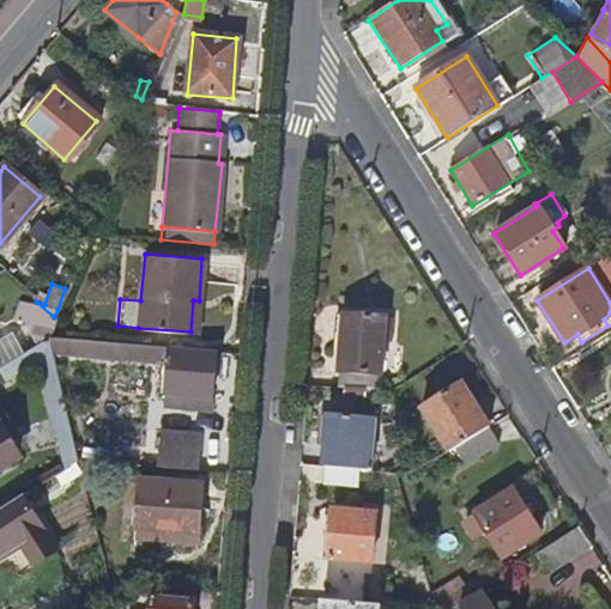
[(54,317),(36,302),(20,296),(13,312),(32,320),(50,327),(54,317)]
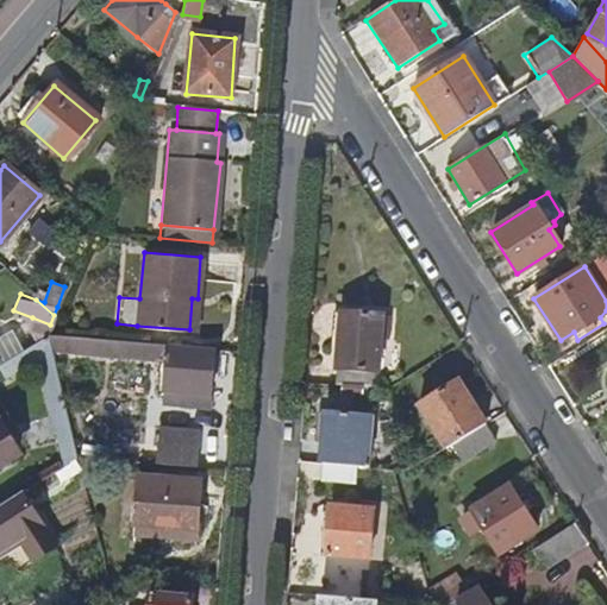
[(332,384),(375,388),(376,358),(385,357),(388,317),(379,317),(337,314),(332,384)]
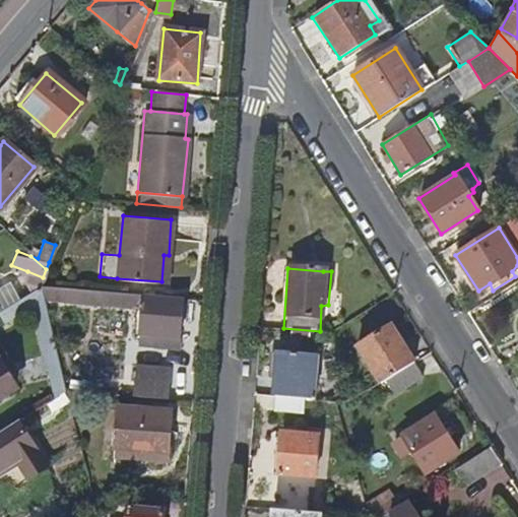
[(43,277),(27,271),(23,285),(28,293),(41,285),(40,283),(43,277)]
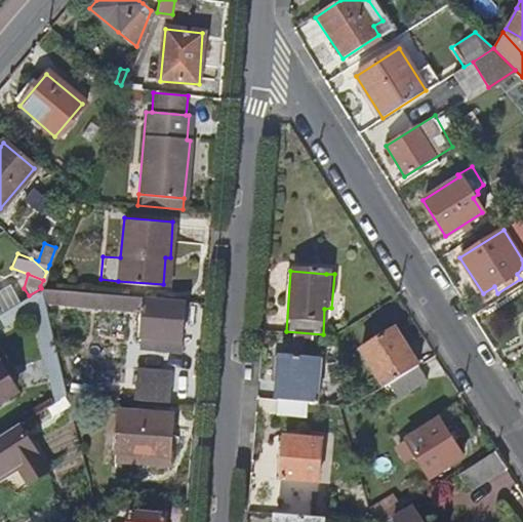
[(0,313),(18,302),(9,285),(0,290),(0,313)]
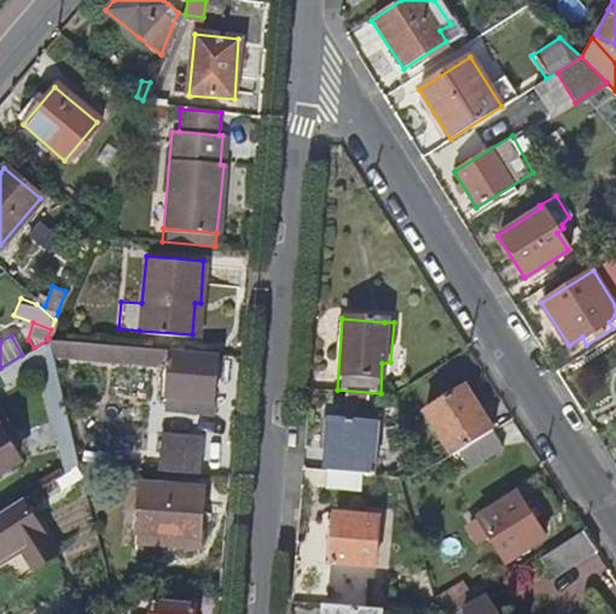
[(67,471),(79,463),(52,355),(48,339),(34,348),(22,355),(0,368),(0,378),(5,386),(39,363),(67,471)]
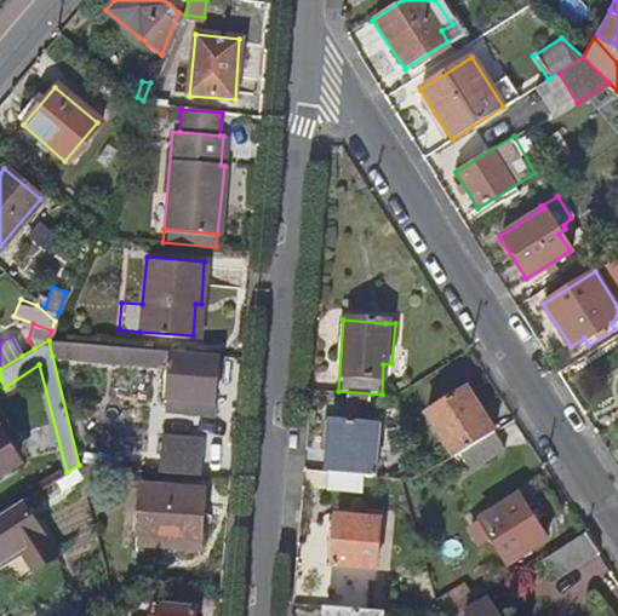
[(210,413),(215,355),(49,340),(52,356),(156,364),(155,373),(166,374),(165,398),(181,399),(181,410),(210,413)]
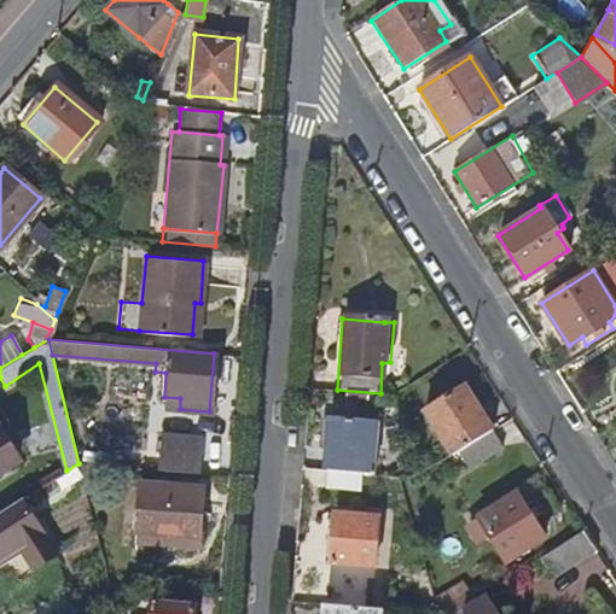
[(425,413),(453,455),(457,452),(489,431),(463,387),(425,413)]
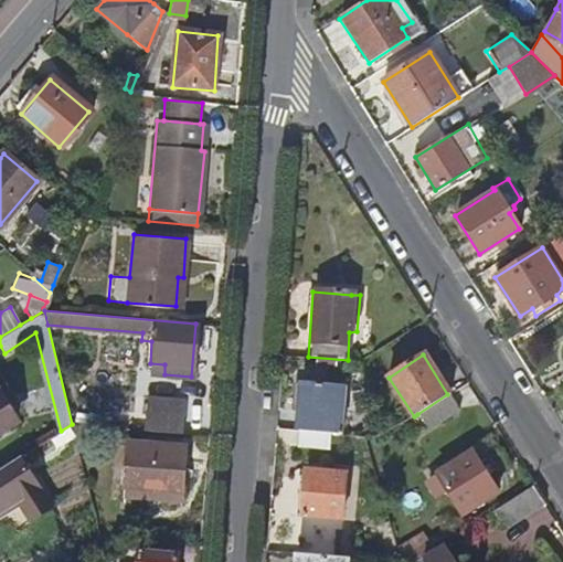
[(300,384),(298,432),(340,435),(342,388),(300,384)]
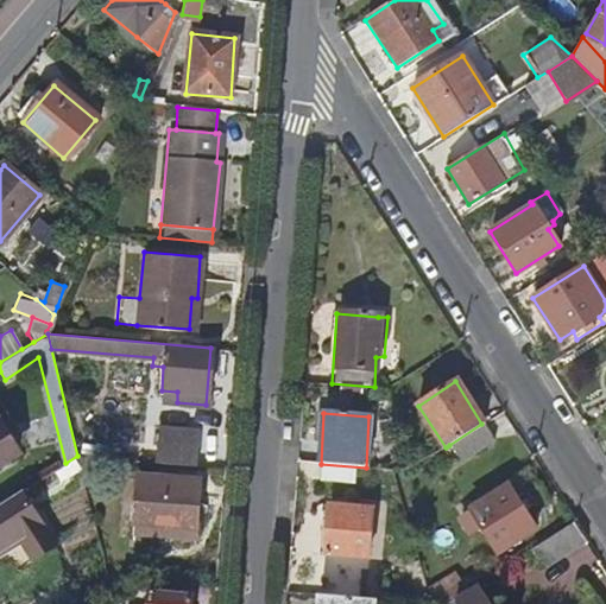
[(0,461),(18,450),(0,421),(0,461)]
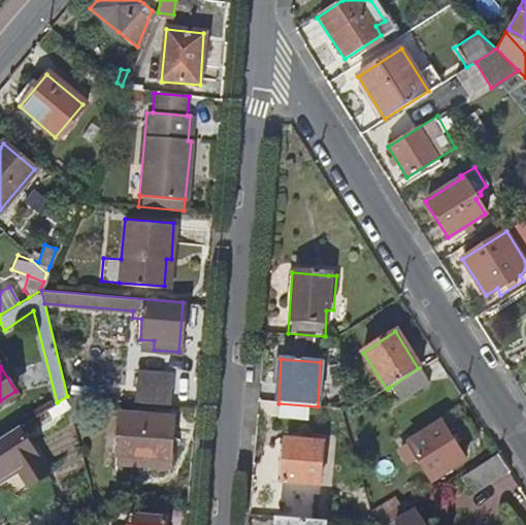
[(140,387),(170,389),(171,371),(141,368),(140,387)]
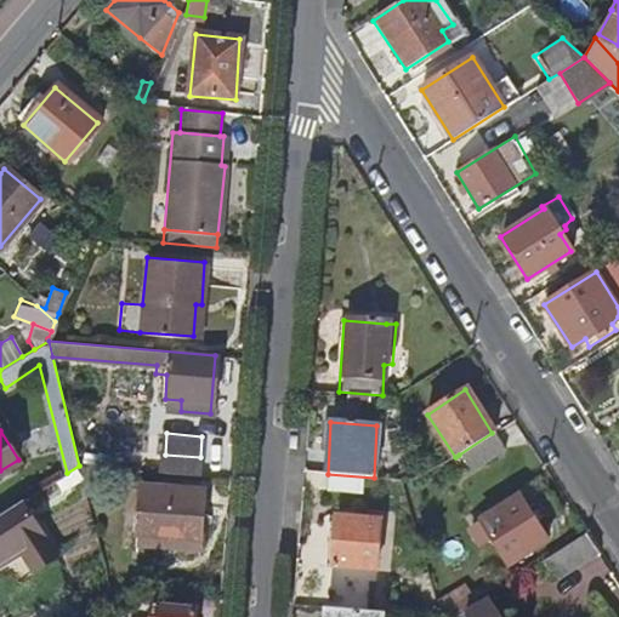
[(501,449),(492,433),(459,455),(470,472),(501,449)]
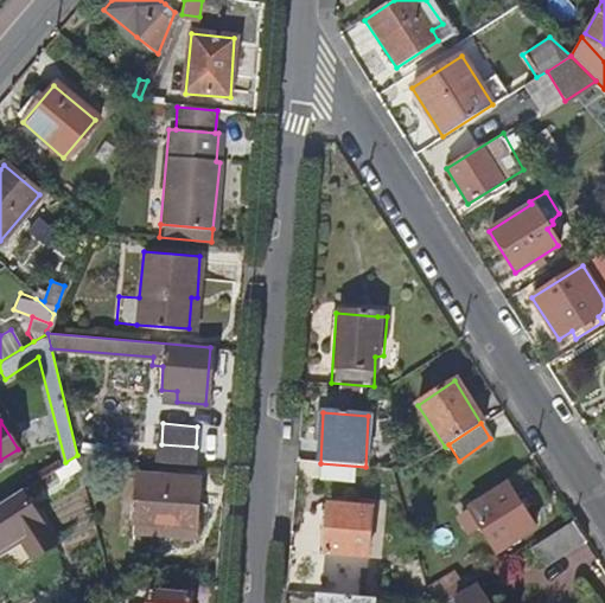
[(160,462),(196,466),(196,447),(161,444),(160,462)]
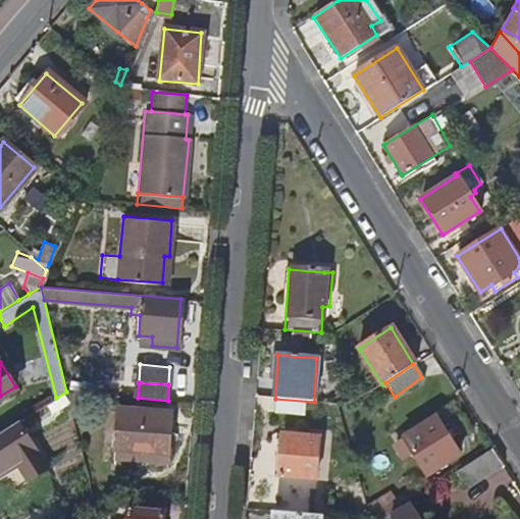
[(169,414),(118,410),(115,447),(137,448),(142,460),(165,463),(169,414)]
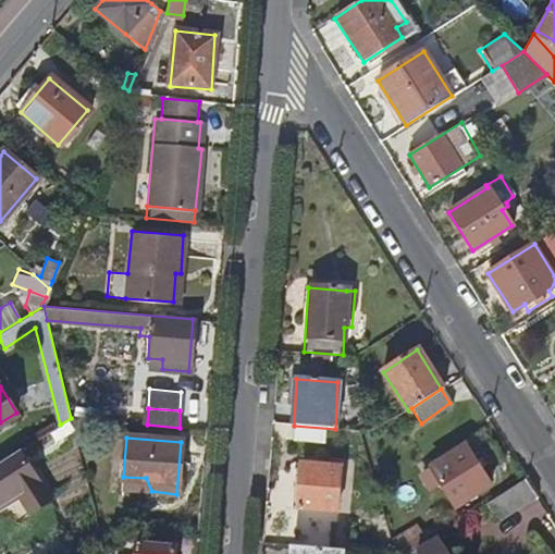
[(21,450),(0,462),(0,501),(15,491),(27,512),(51,499),(37,474),(21,450)]
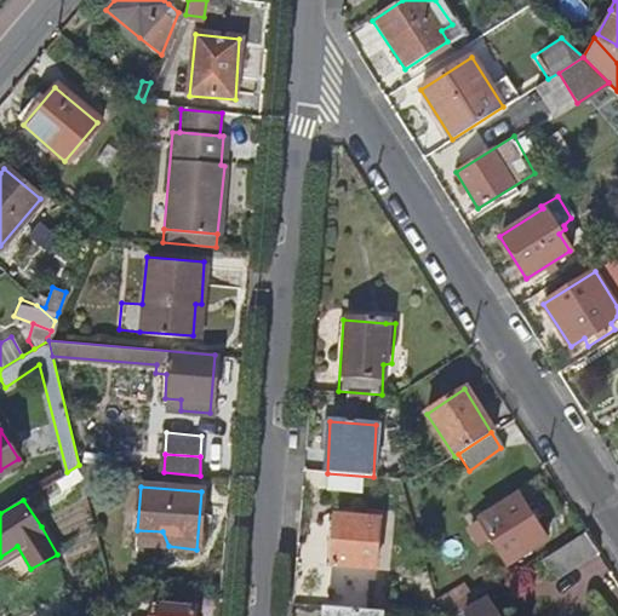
[(545,539),(522,502),(486,525),(508,563),(545,539)]
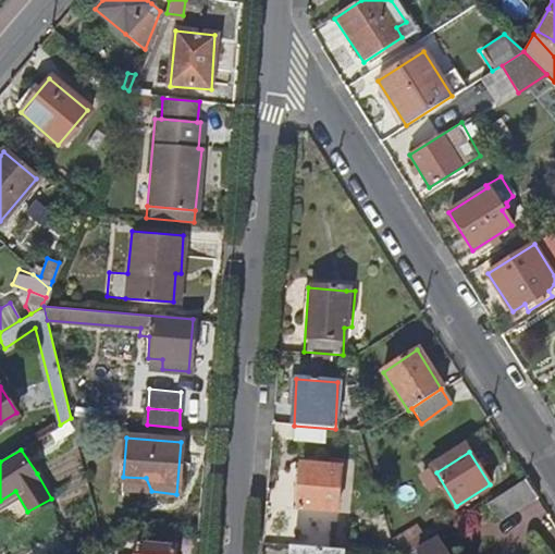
[(338,467),(299,465),(296,509),(334,512),(338,467)]
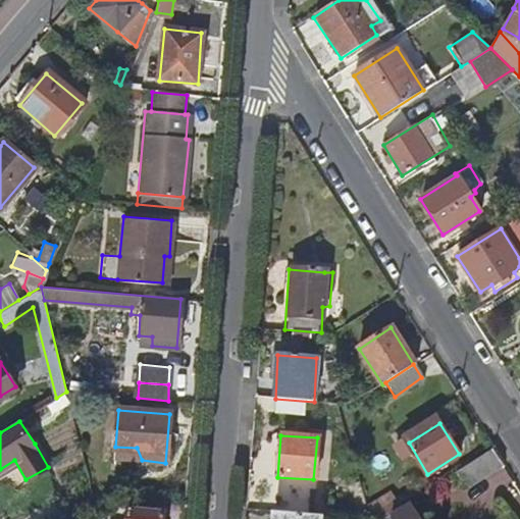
[(502,464),(491,449),(466,465),(454,472),(464,487),(475,480),(502,464)]
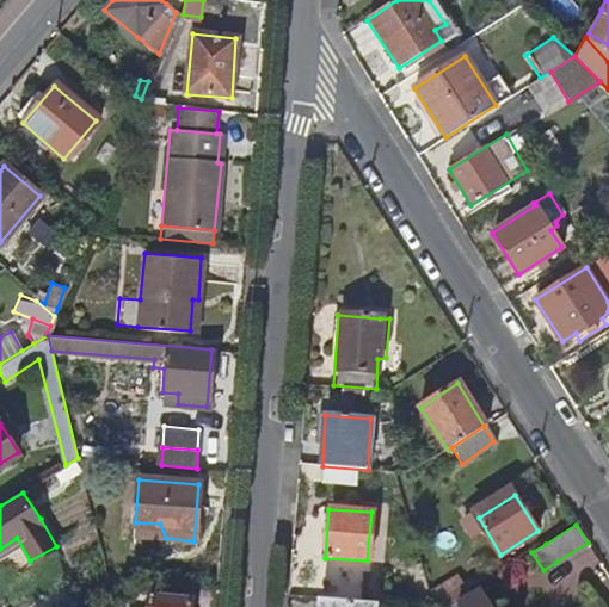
[(455,575),(440,584),(444,606),(457,599),(467,593),(455,575)]
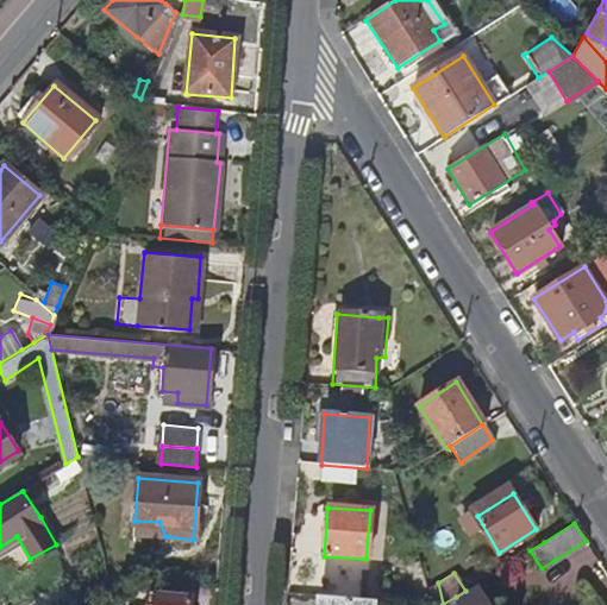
[(438,604),(442,604),(438,583),(427,590),(436,604),(438,604)]
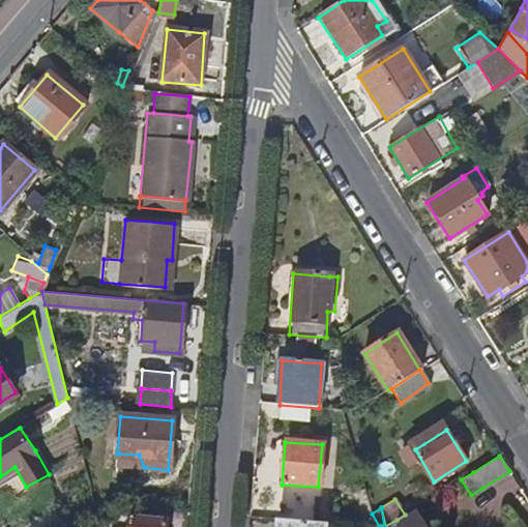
[(405,515),(397,520),(398,526),(426,526),(415,508),(405,515)]
